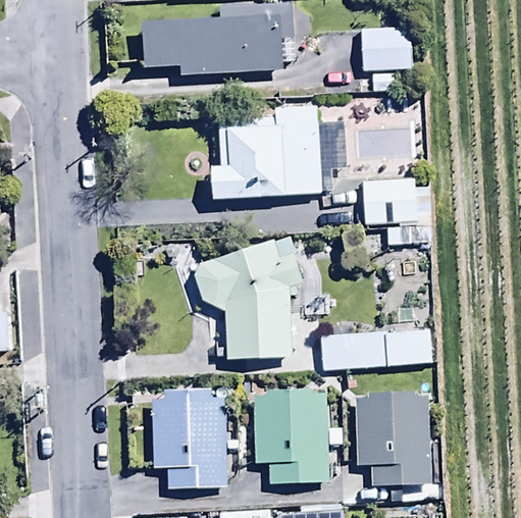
[(263,13),(143,17),(143,63),(177,62),(177,73),(283,70),(282,37),(292,37),(292,6),(263,6),(263,13)]
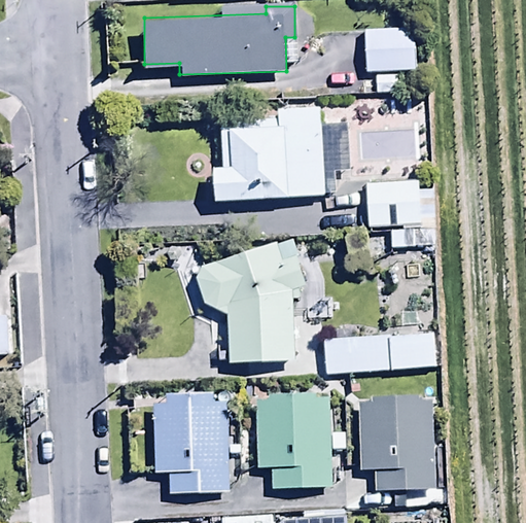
[(415,25),(363,27),(364,69),(416,68),(415,25)]
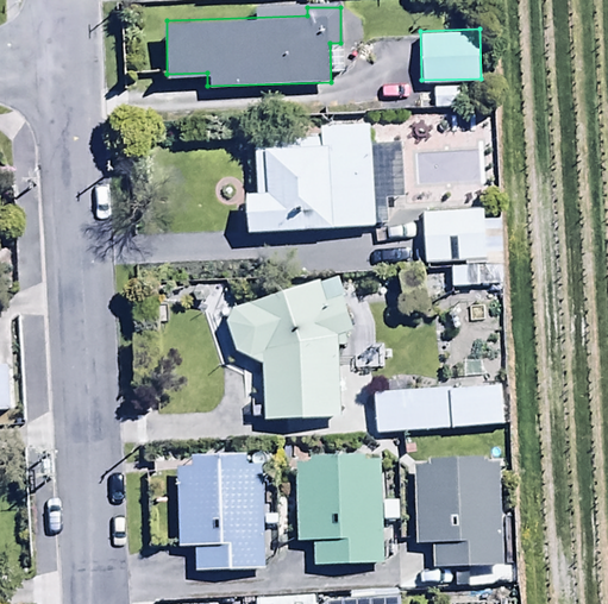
[(323,126),(324,133),(256,136),(258,193),(248,193),(249,234),(376,228),(370,124),(323,126)]
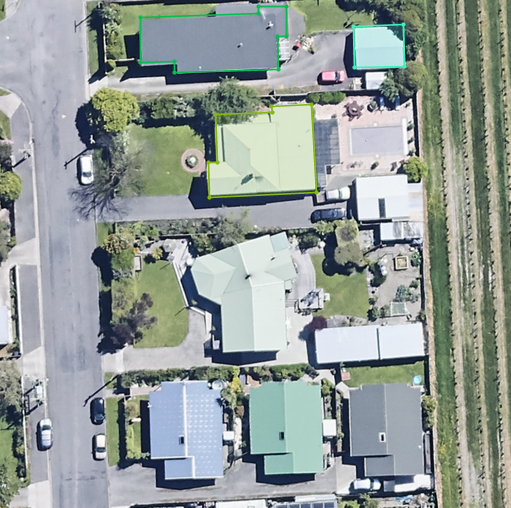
[(423,238),(423,177),(354,175),(354,217),(379,217),(379,238),(423,238)]
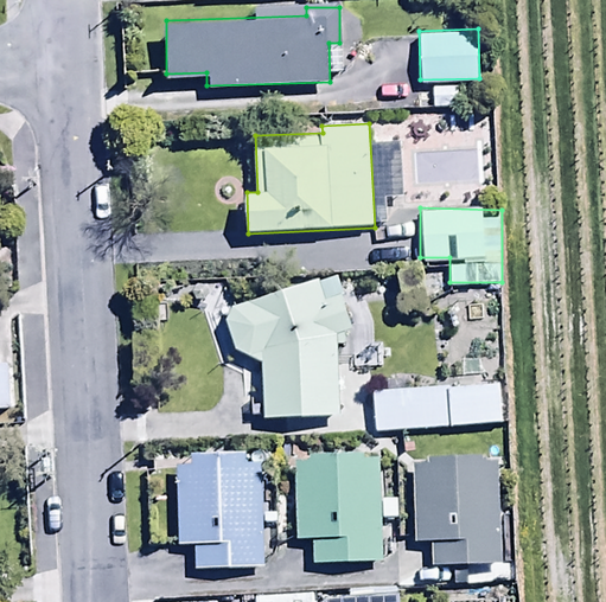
[(370,319),(335,269),(201,311),(217,364),(241,364),(241,412),(343,411),(343,357),(384,356),(384,337),(370,337),(370,319)]
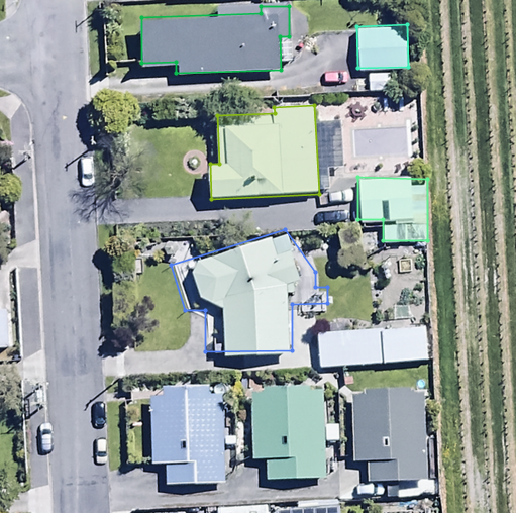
[(391,328),(382,329),(385,362),(427,360),(425,326),(391,328)]
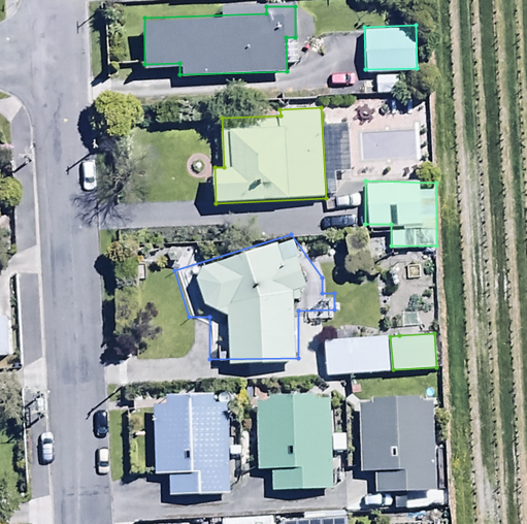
[(393,369),(390,336),(323,340),(326,374),(393,369)]
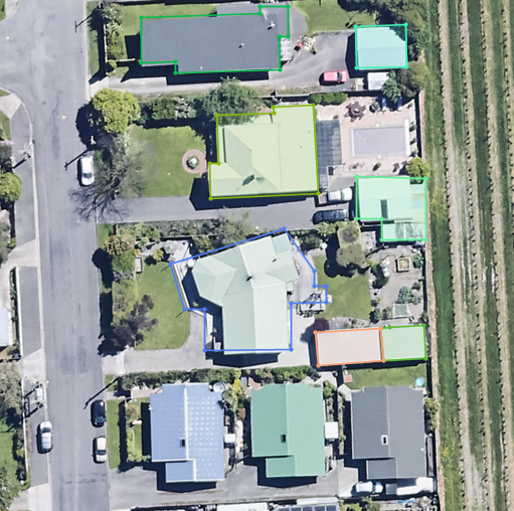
[(162,392),(151,392),(152,462),(164,462),(165,483),(224,482),(222,391),(209,392),(209,383),(162,384),(162,392)]
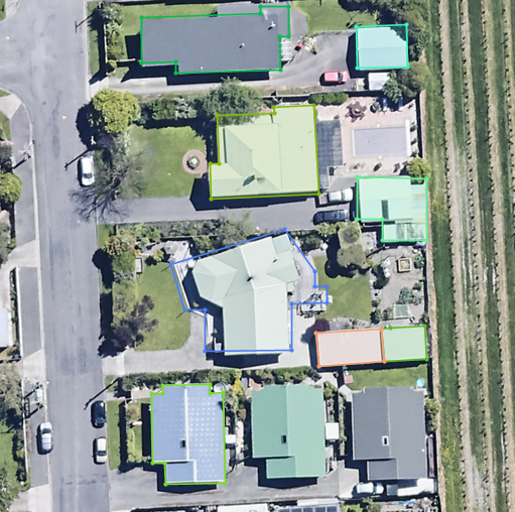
[(265,458),(265,478),(325,476),(324,439),(338,438),(337,422),(325,422),(324,388),(312,388),(311,384),(264,385),(264,390),(250,390),(252,458),(265,458)]
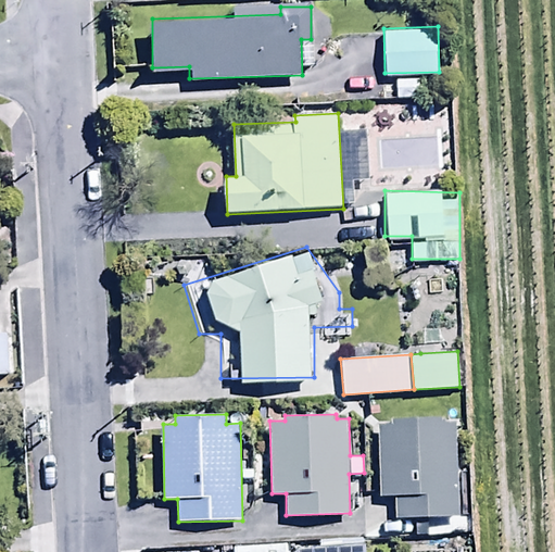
[(394,494),(395,517),(458,516),(456,421),(443,421),(443,416),(392,417),(392,422),(378,423),(380,494),(394,494)]
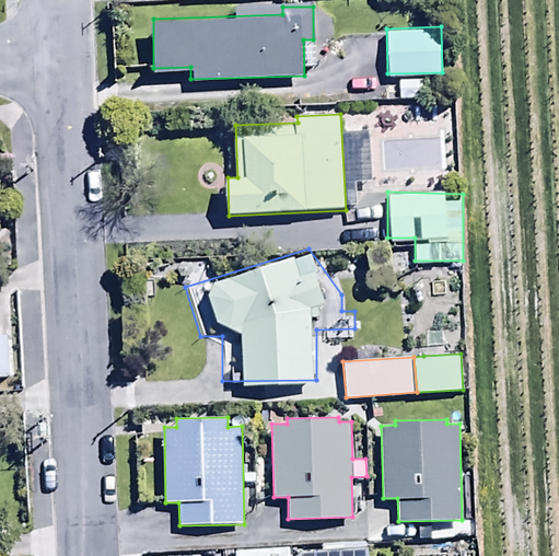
[(323,552),(300,553),(300,555),(369,555),(369,549),(364,549),(364,542),(323,543),(323,552)]
